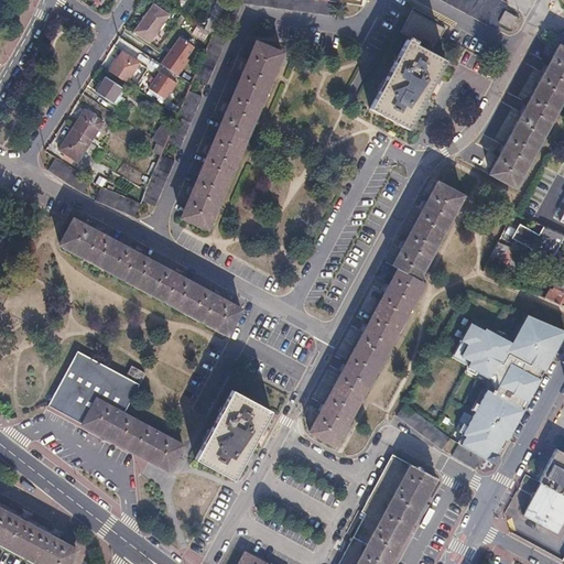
[(223,0),(217,0),(207,30),(213,33),(213,32),(221,13),(226,1),(223,0)]
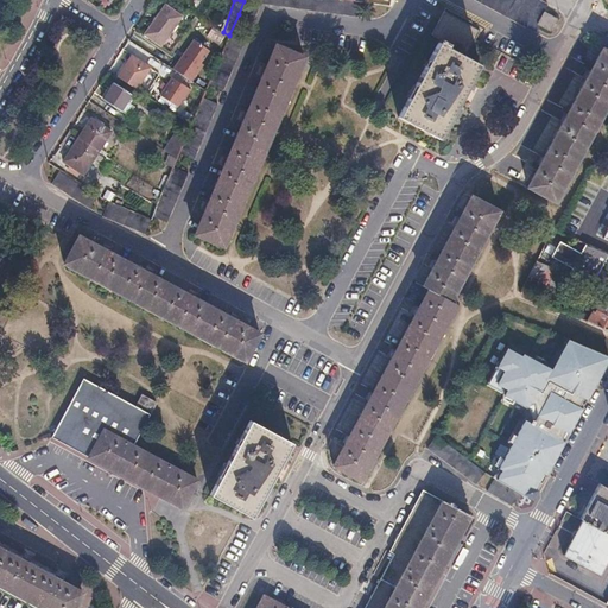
[(246,0),(244,0),(244,1),(239,14),(254,21),(261,7),(246,0)]
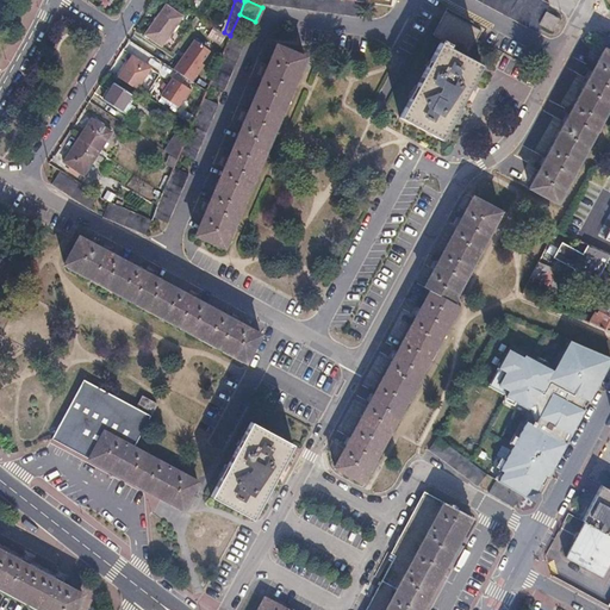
[(540,23),(547,11),(548,7),(551,4),(542,0),(479,0),(535,30),(540,23)]
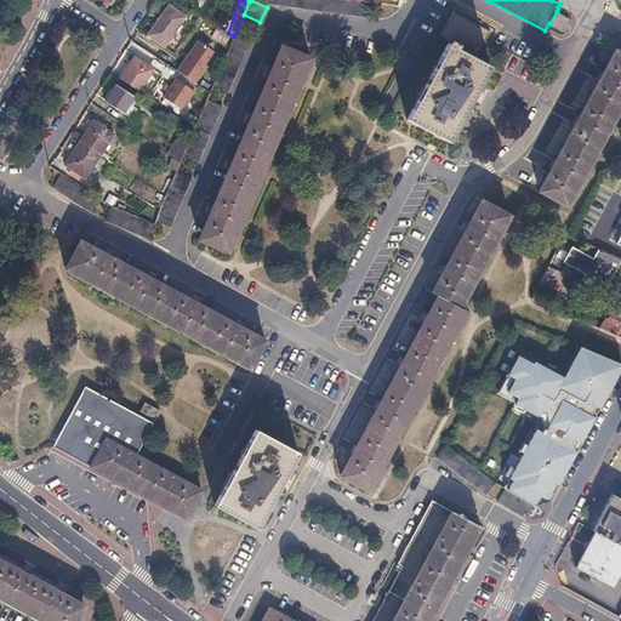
[(184,16),(169,4),(148,34),(164,45),(184,16)]
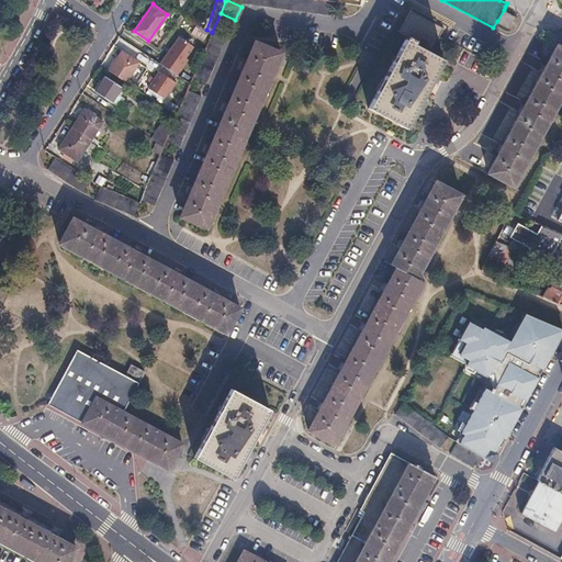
[(400,32),(407,36),(368,107),(407,128),(427,93),(445,60),(431,53),(439,36),(446,25),(413,8),(400,32)]
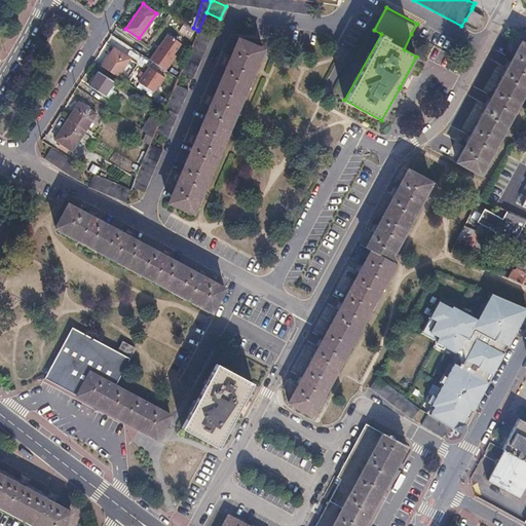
[(472,9),(465,20),(476,25),(482,14),(472,9)]
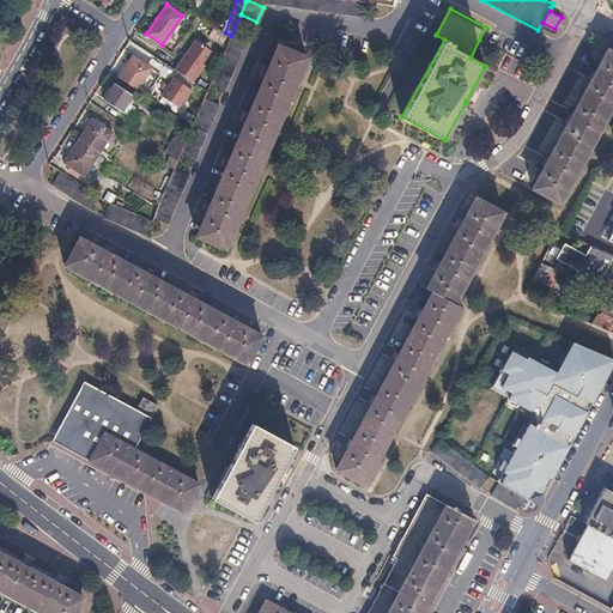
[(216,30),(210,38),(225,49),(230,38),(216,30)]
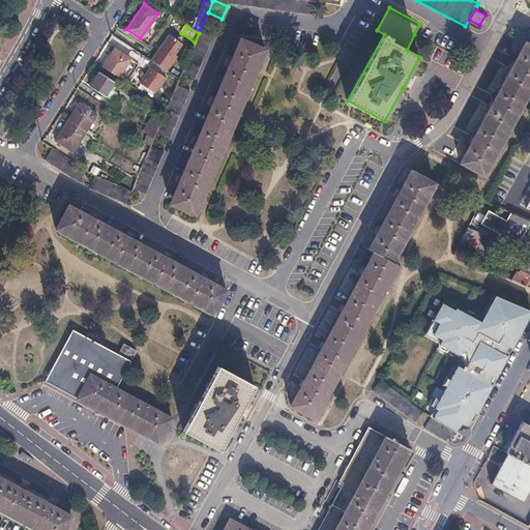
[(199,33),(195,42),(182,72),(196,79),(213,36),(200,30),(200,31),(199,33)]
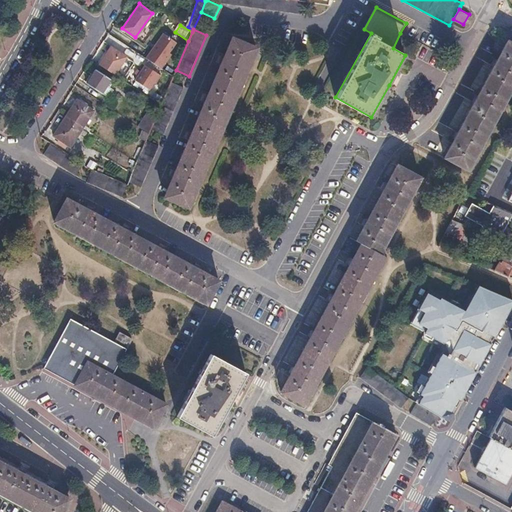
[(176,41),(163,32),(160,37),(146,57),(162,68),(171,53),(169,52),(176,41)]
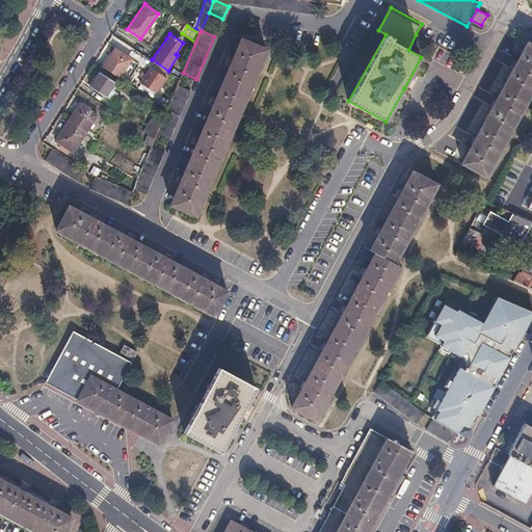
[(266,50),(242,40),(231,67),(217,98),(202,133),(186,169),(171,204),(195,215),(266,50)]
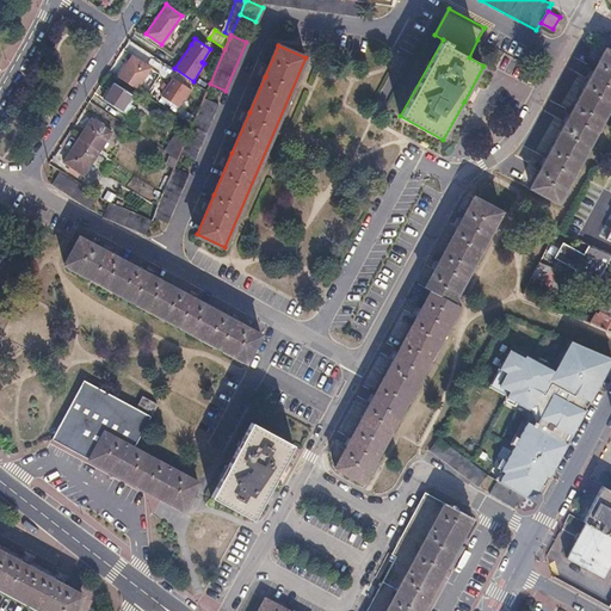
[(610,104),(610,49),(608,48),(591,80),(572,115),(551,150),(531,187),(559,203),(610,104)]
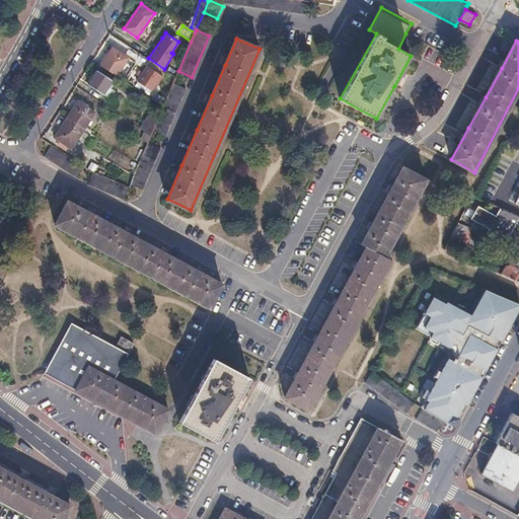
[(128,57),(113,47),(101,65),(117,74),(128,57)]
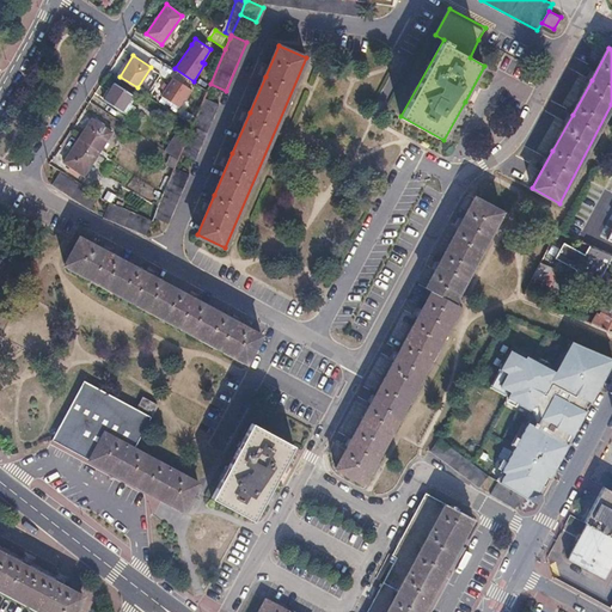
[(410,73),(408,84),(416,86),(420,75),(410,73)]
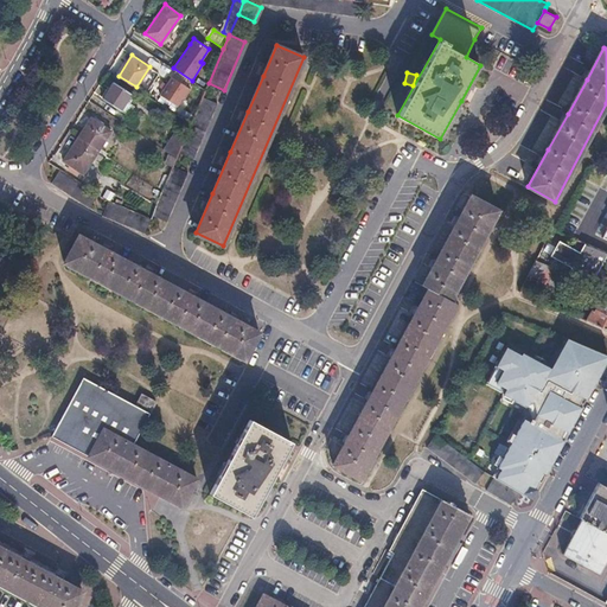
[(191,88),(172,76),(160,94),(178,106),(184,97),(185,97),(191,88)]
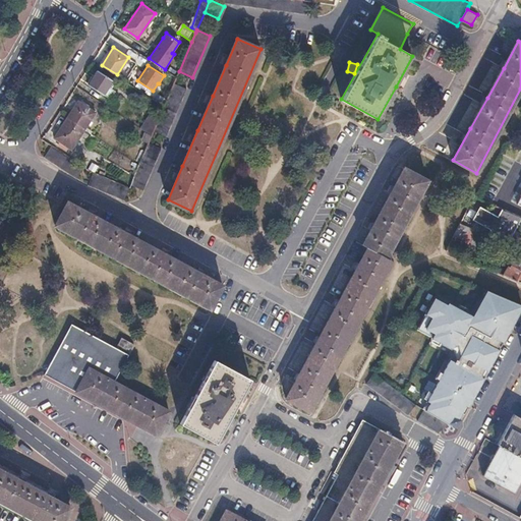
[(113,80),(99,70),(89,84),(104,95),(111,99),(116,91),(109,87),(113,80)]
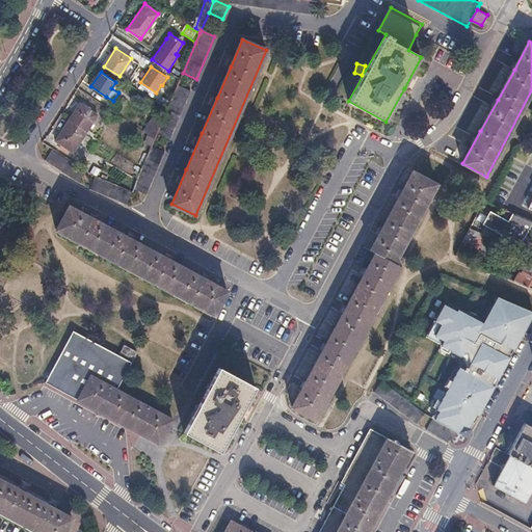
[(191,91),(178,85),(167,108),(162,121),(156,134),(170,140),(191,91)]
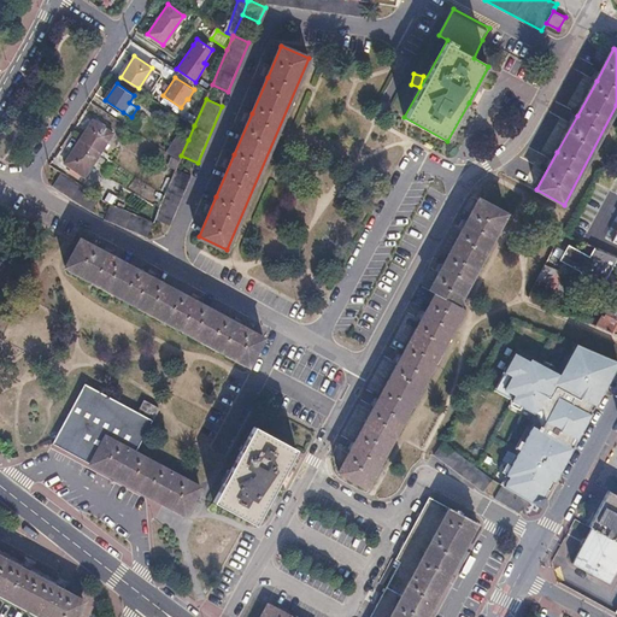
[(113,134),(93,121),(80,140),(100,153),(113,134)]
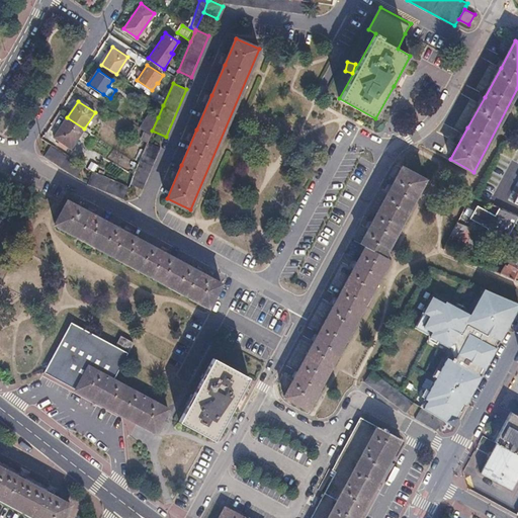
[(158,117),(150,112),(140,127),(151,135),(152,131),(158,117)]
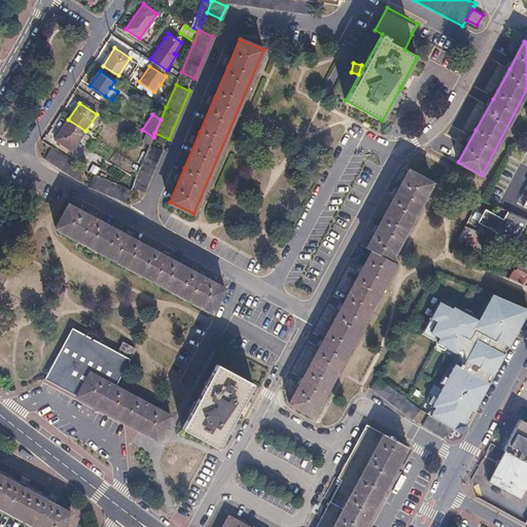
[(85,131),(68,119),(56,140),(72,151),(85,131)]
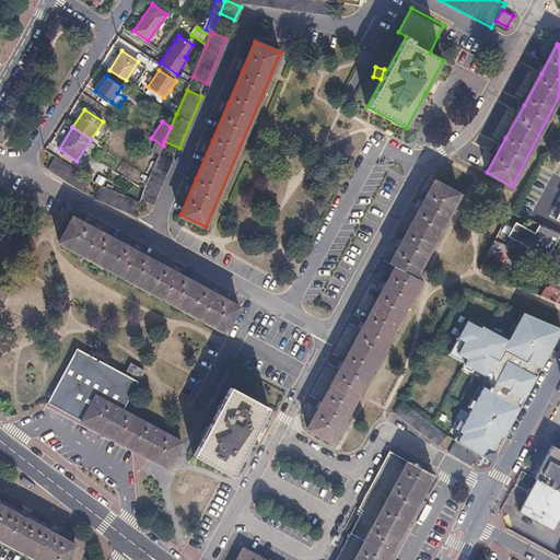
[(163,146),(156,143),(153,151),(159,153),(163,146)]
